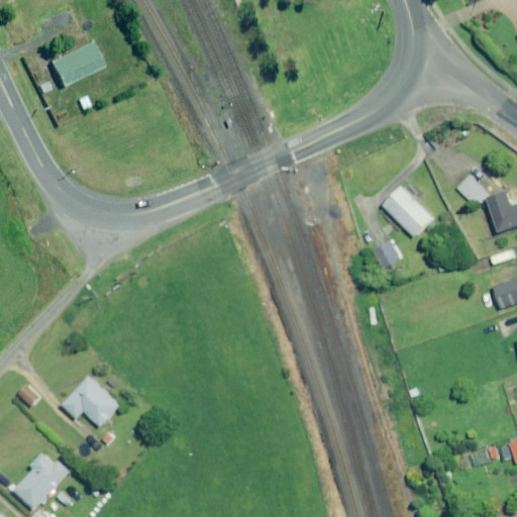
[(100,68),(88,41),(47,61),(60,87),(100,68)]
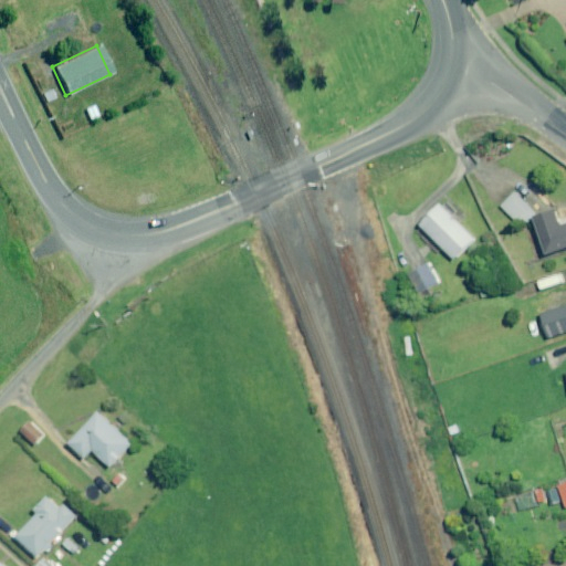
[(475,238),(441,203),(420,224),(454,259),(475,238)]
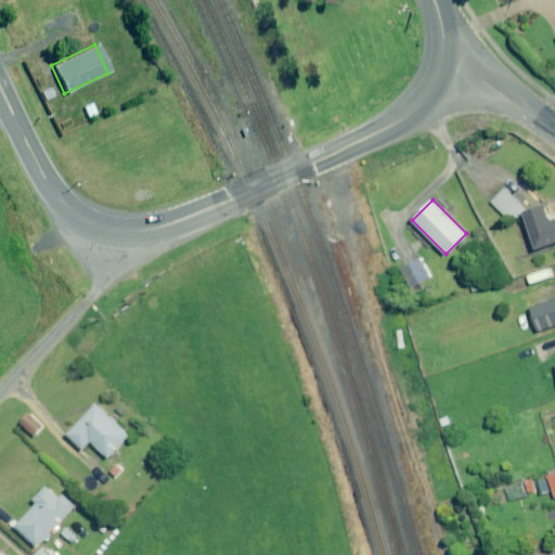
[(554,219),(551,221),(545,205),(521,213),(533,249),(554,242),(554,219)]
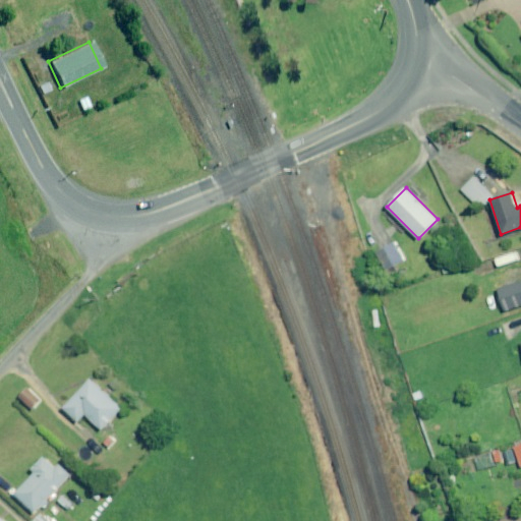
[(403,259),(393,241),(375,250),(386,270),(403,259)]
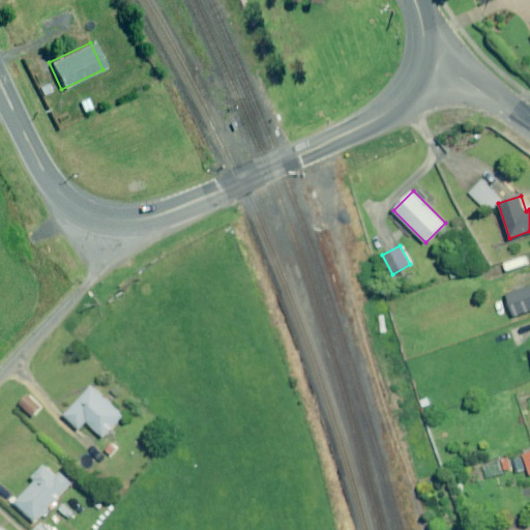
[(529,310),(529,286),(506,295),(513,316),(529,310)]
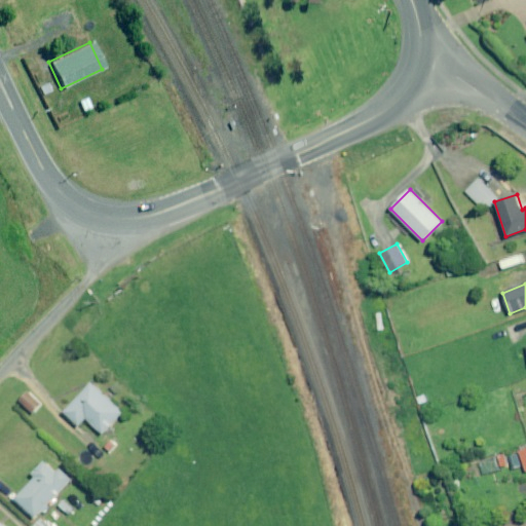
[(124,412),(95,383),(67,412),(80,425),(88,417),(105,434),(124,412)]
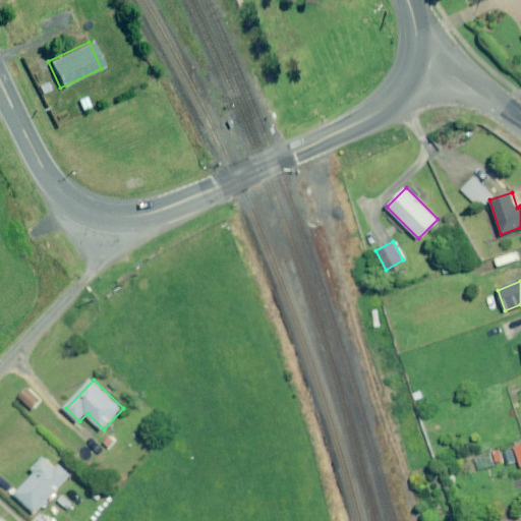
[(41,400),(27,387),(19,396),(33,408),(41,400)]
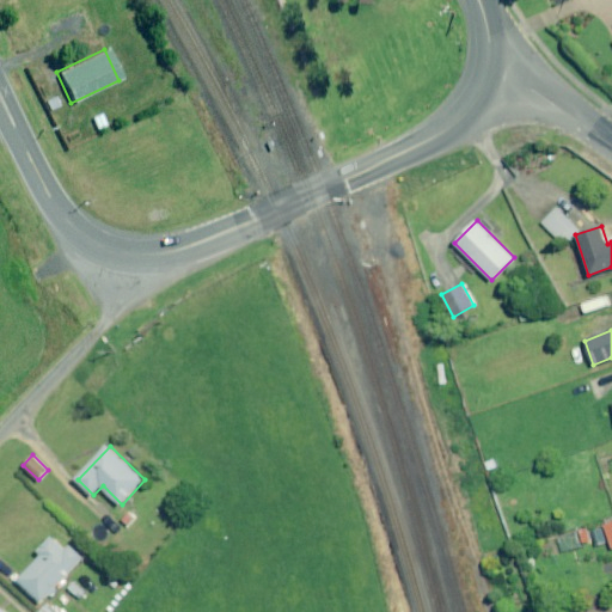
[(611,546),(611,520),(600,525),(609,548),(611,546)]
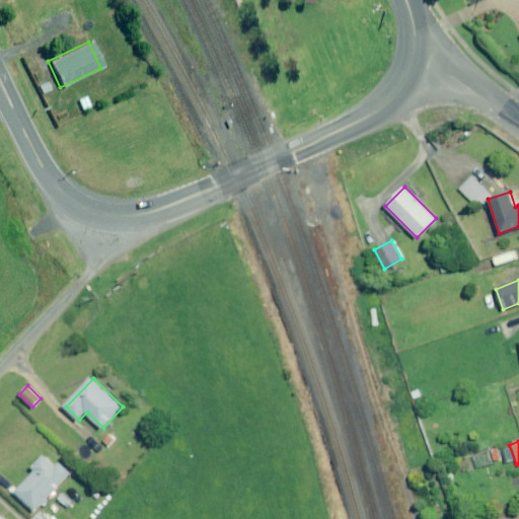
[(499,458),(495,446),(471,455),(475,466),(499,458)]
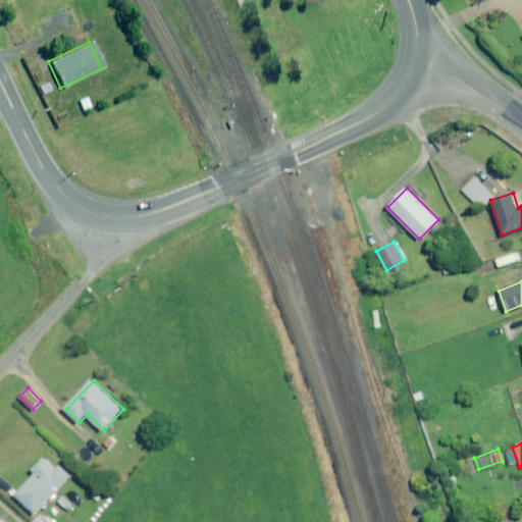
[(35,513),(67,479),(72,474),(61,464),(56,468),(46,457),(33,470),(37,473),(10,500),(20,509),(25,504),(35,513)]
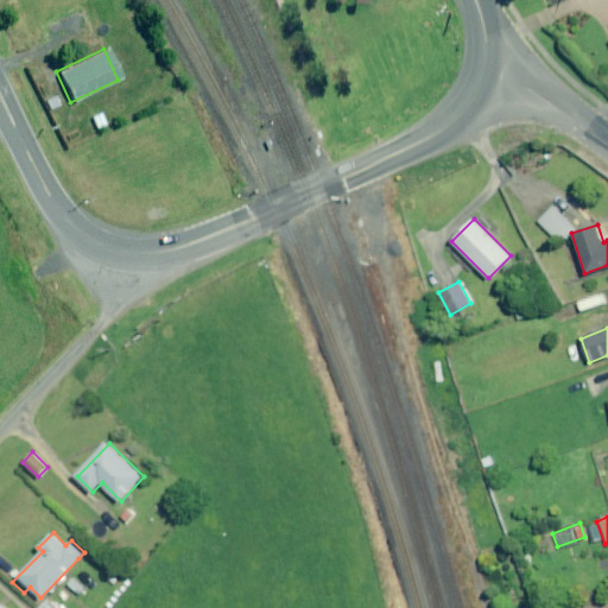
[(594,607),(590,596),(564,606),(564,607),(594,607)]
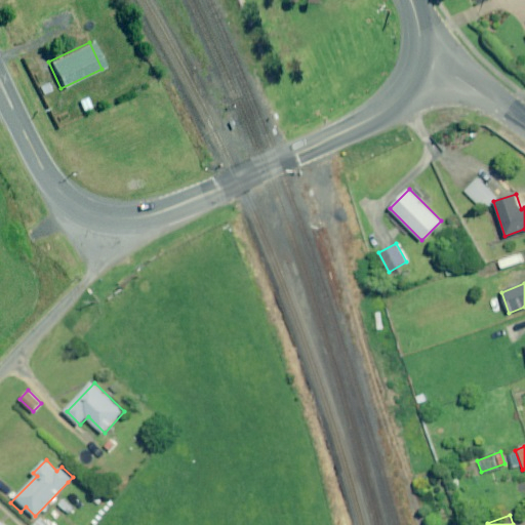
[(51,524),(41,516),(33,524),(51,524)]
